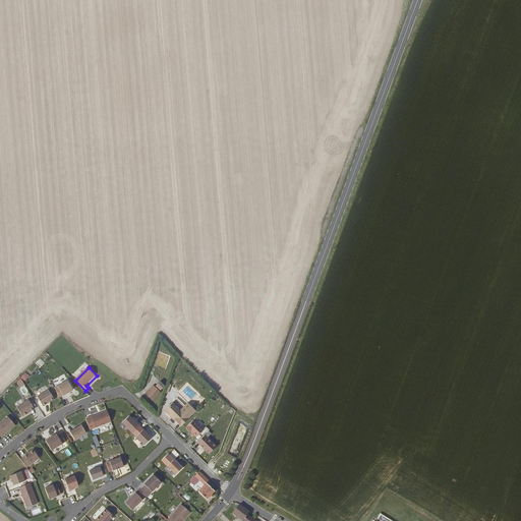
[(24,382),(30,377),(25,372),(20,378),(24,382)]
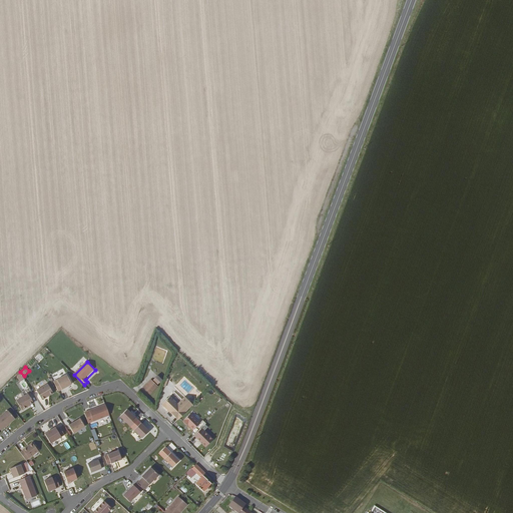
[(16,374),(20,382),(24,379),(20,372),(16,374)]
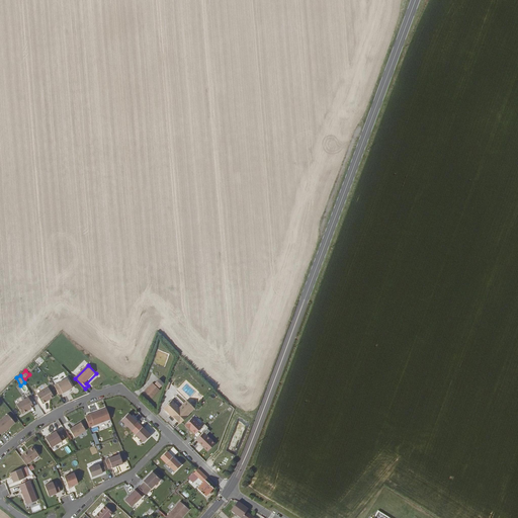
[(74,389),(68,379),(55,386),(60,396),(74,389)]
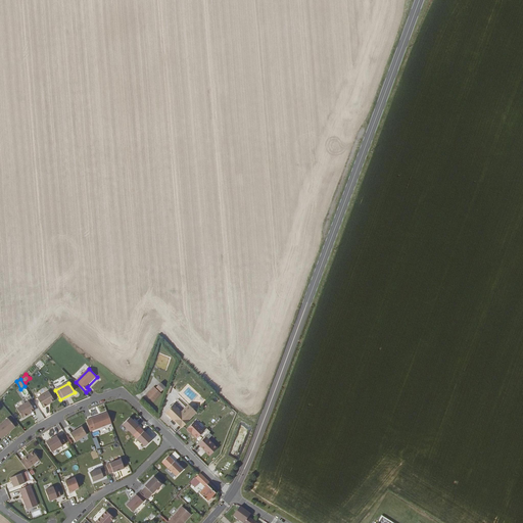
[(167,388),(161,384),(157,388),(161,392),(167,388)]
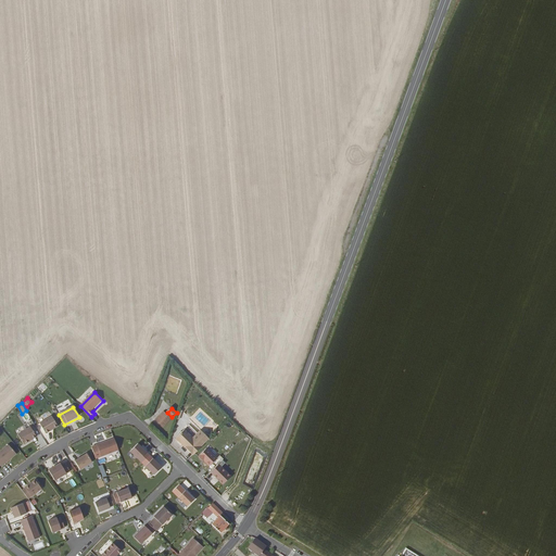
[(162,428),(169,418),(162,412),(155,420),(162,428)]
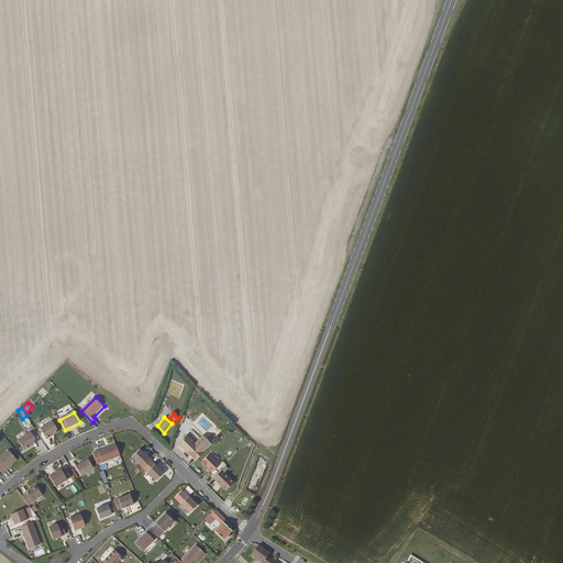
[(59,432),(54,422),(41,430),(47,440),(59,432)]
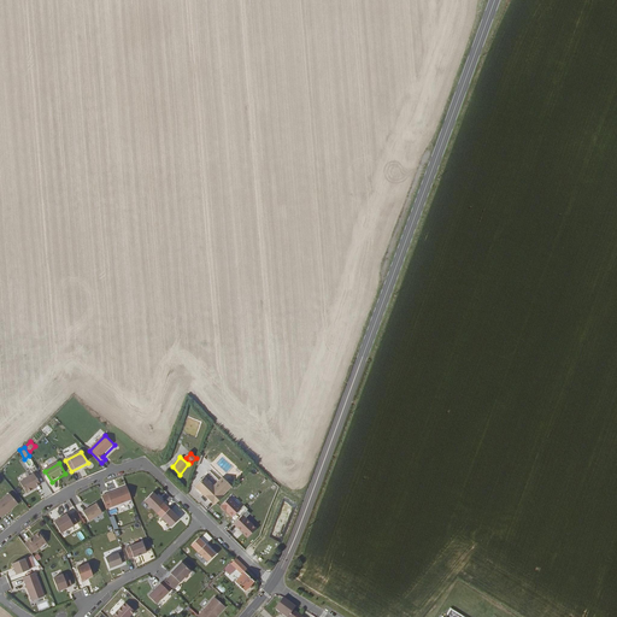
[(42,486),(35,475),(21,483),(28,494),(42,486)]
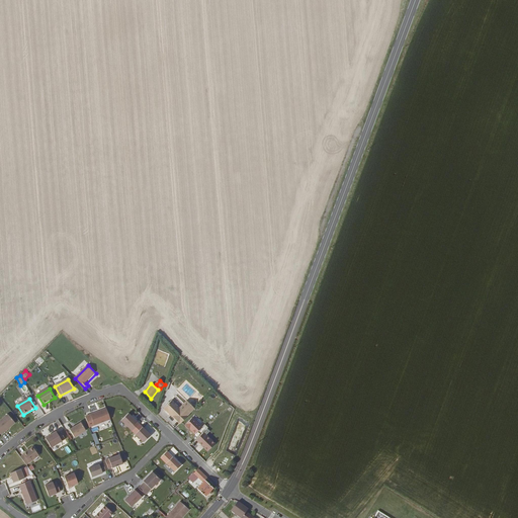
[(195,409),(186,401),(180,407),(172,400),(164,408),(180,424),(195,409)]
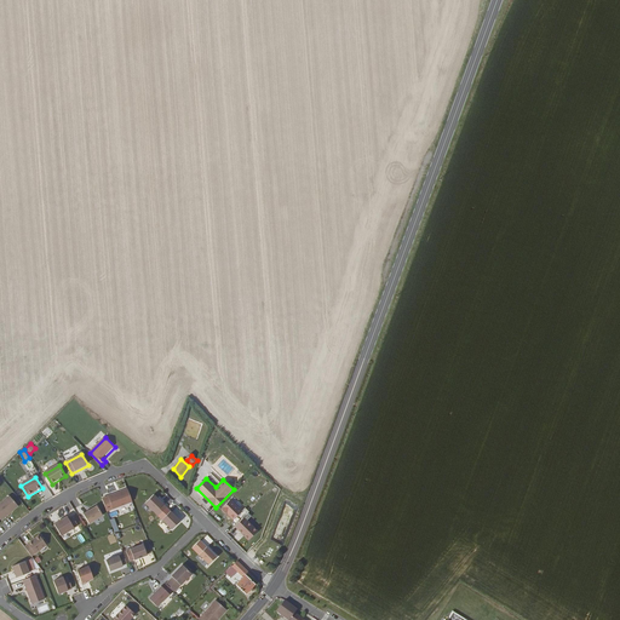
[(133,503),(128,489),(103,499),(108,512),(133,503)]
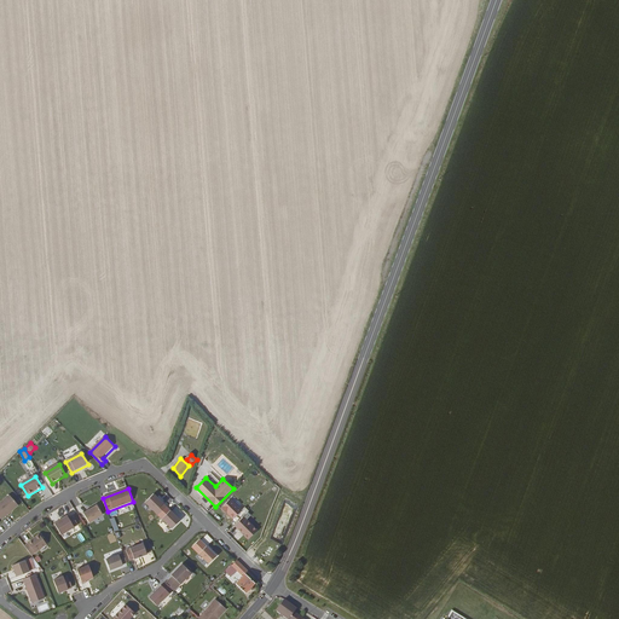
[(168,508),(155,495),(146,503),(160,516),(168,508)]
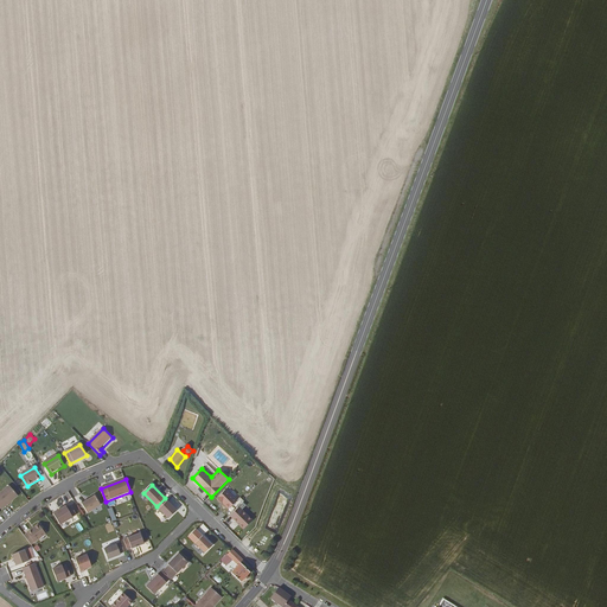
[(19,497),(12,489),(0,498),(0,506),(2,510),(19,497)]
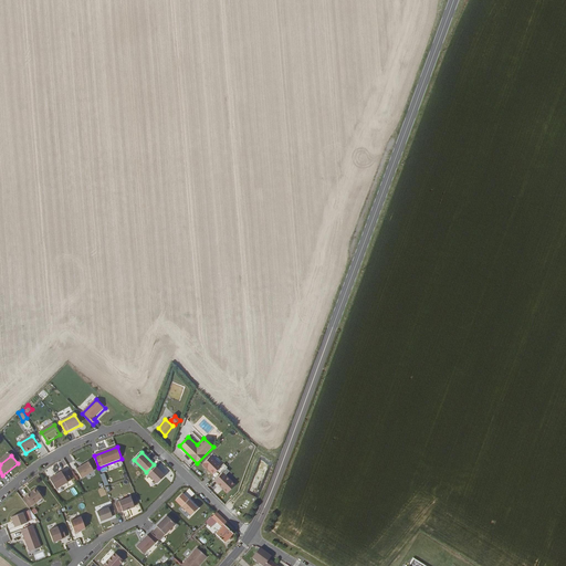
[(221,467),(211,457),(202,464),(207,469),(208,469),(213,474),(221,467)]
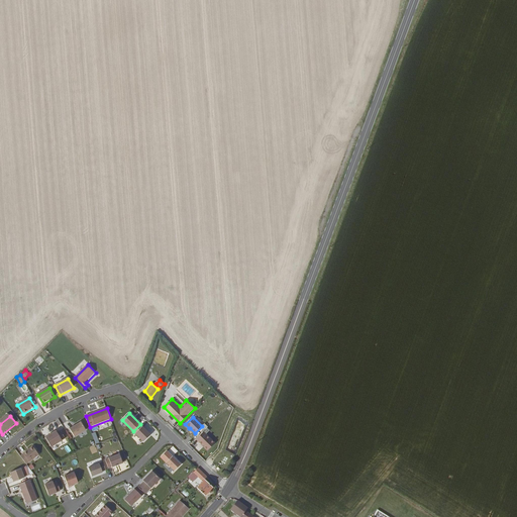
[(87,430),(82,422),(71,429),(75,437),(87,430)]
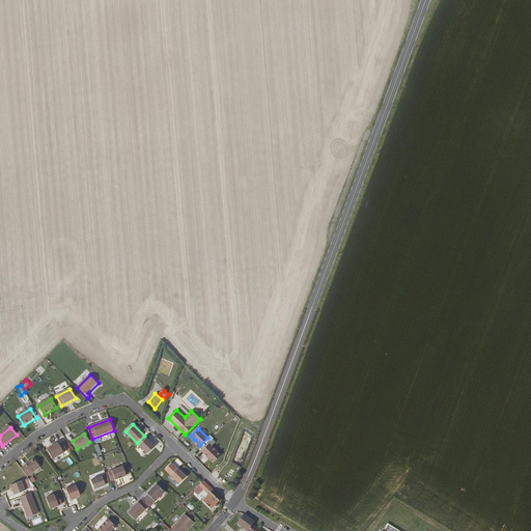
[(156,447),(147,439),(140,446),(148,454),(156,447)]
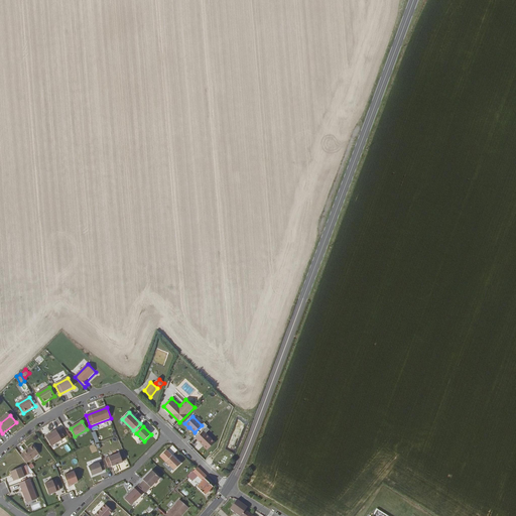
[(58,432),(56,430),(46,436),(51,446),(66,438),(61,430),(58,432)]
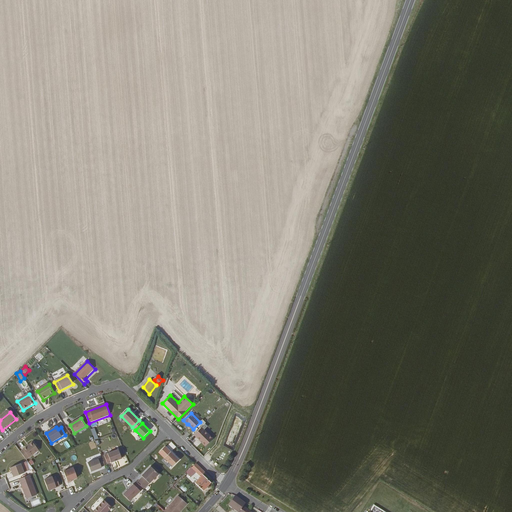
[(205,445),(212,438),(202,427),(194,435),(205,445)]
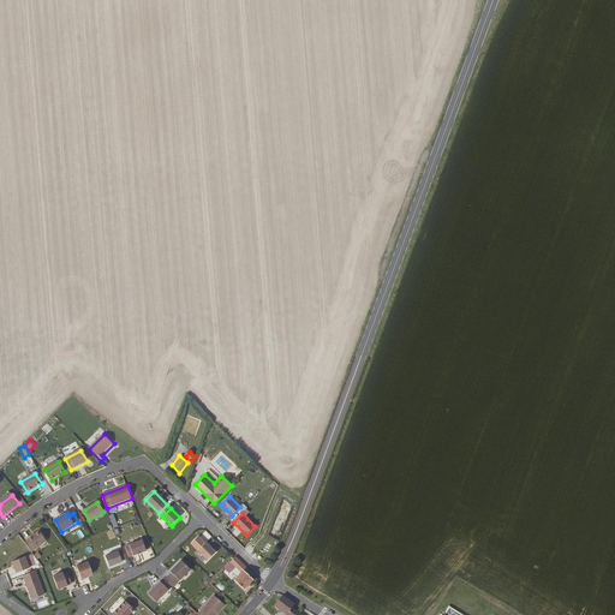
[(47,542),(40,532),(29,541),(25,543),(33,553),(47,542)]
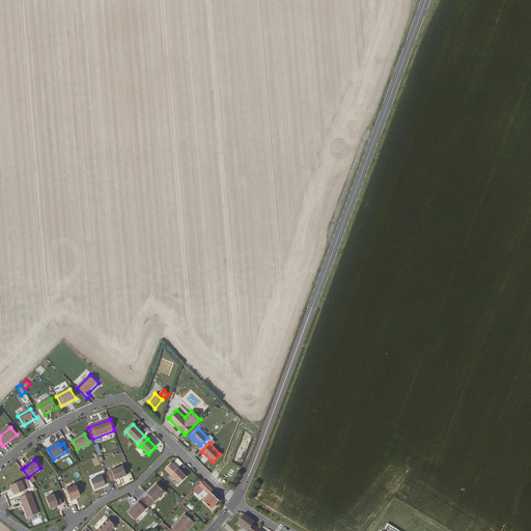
[(127,476),(123,467),(112,471),(109,473),(112,480),(115,479),(116,480),(127,476)]
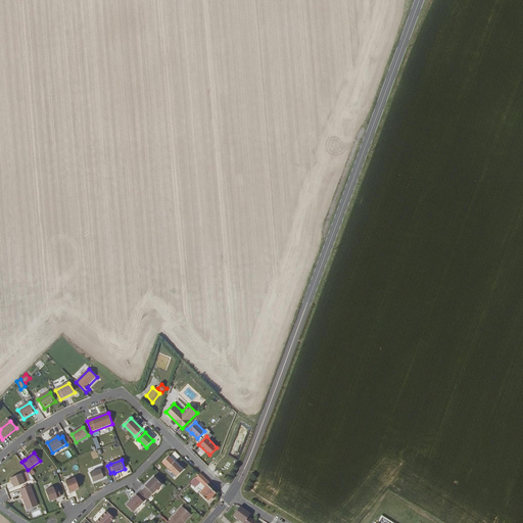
[(184,471),(176,463),(169,469),(177,477),(184,471)]
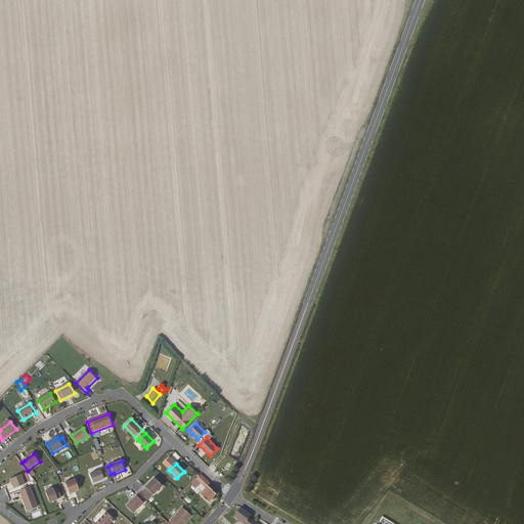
[(108,477),(105,469),(91,475),(94,483),(104,479),(108,477)]
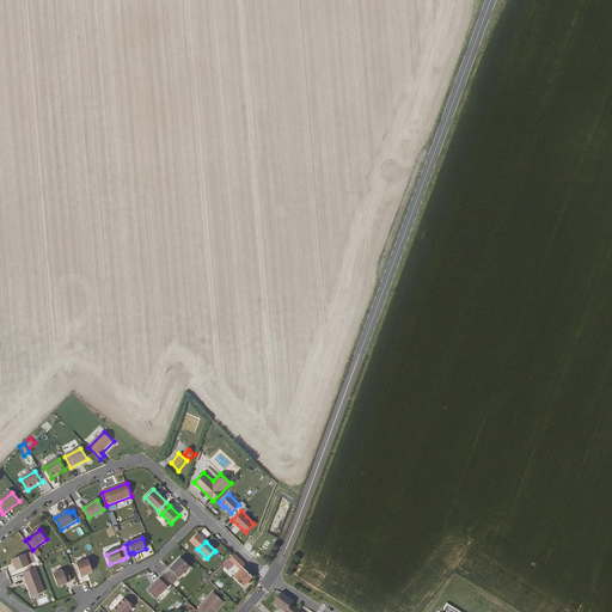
[(245,569),(248,565),(236,554),(231,560),(233,562),(232,563),(236,565),(237,565),(243,570),(234,580),(244,588),(255,577),(245,569)]
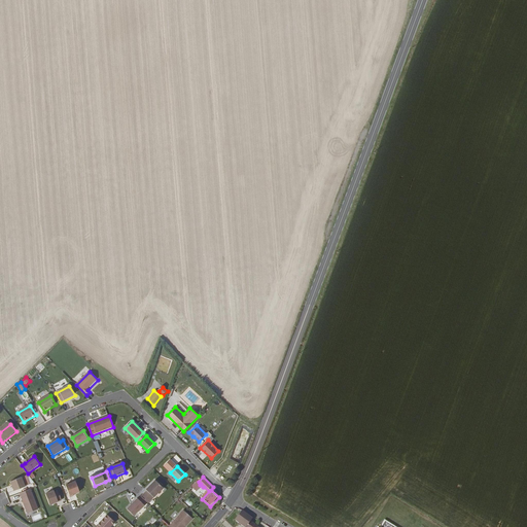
[(26,487),(23,478),(11,482),(15,491),(26,487)]
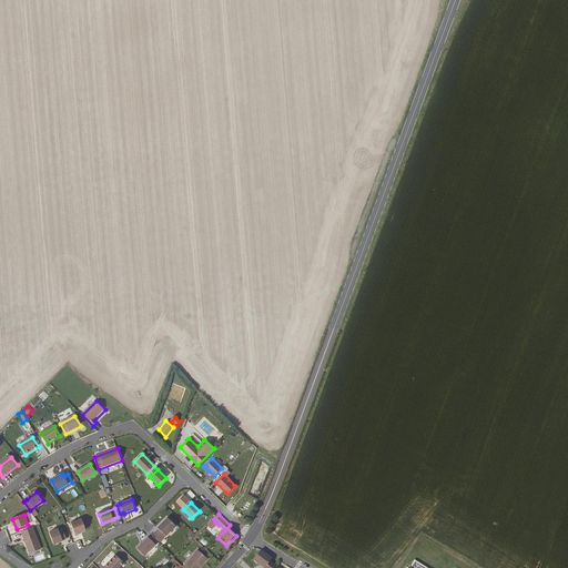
[(159,529),(153,536),(159,541),(161,544),(176,527),(168,518),(158,528),(159,529)]
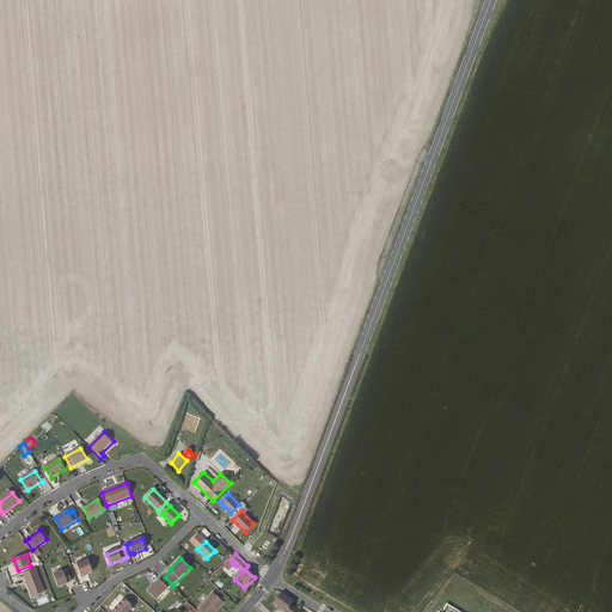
[(93,571),(89,560),(78,564),(83,577),(87,576),(86,575),(93,571)]
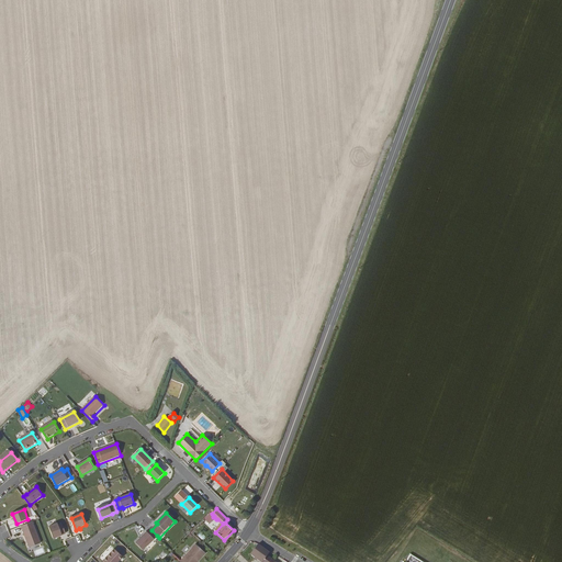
[(209,518),(205,525),(213,529),(216,521),(209,518)]
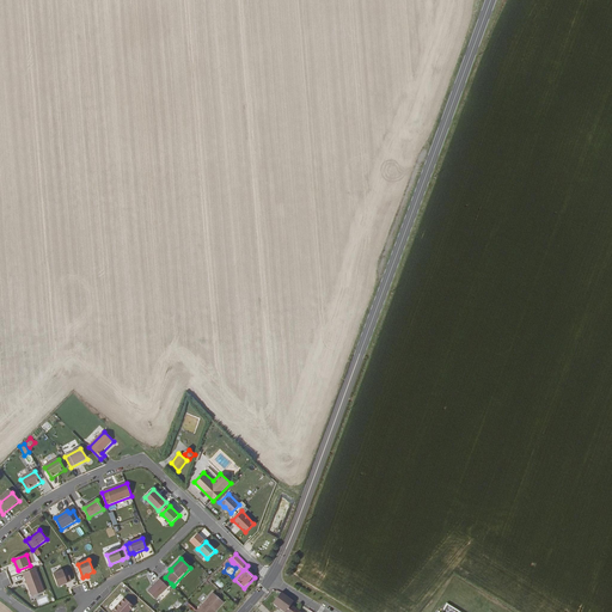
[(46,592),(37,569),(25,574),(26,577),(26,579),(34,597),(46,592)]
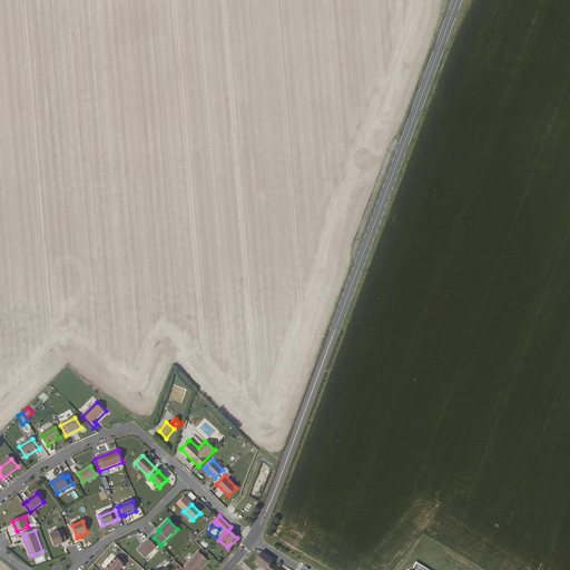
[(68,542),(64,532),(59,533),(59,532),(50,536),(55,547),(68,542)]
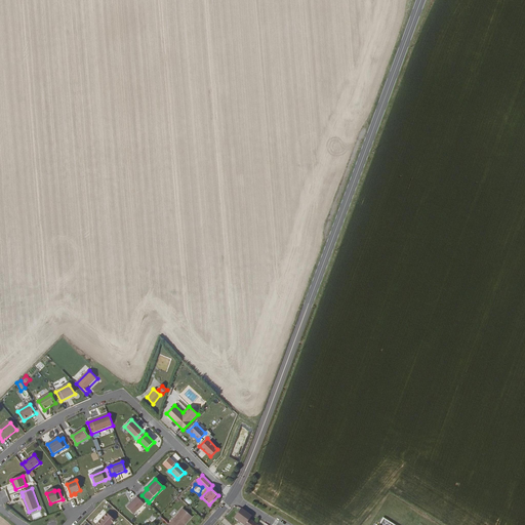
[(137,497),(127,508),(133,514),(147,500),(142,495),(140,494),(137,497)]
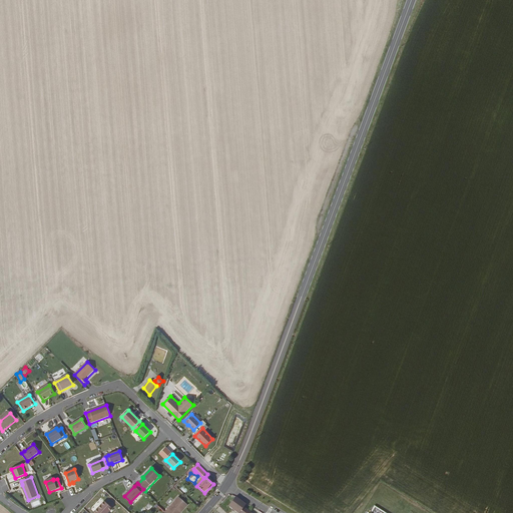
[(72,488),(60,493),(62,499),(74,494),(72,488)]
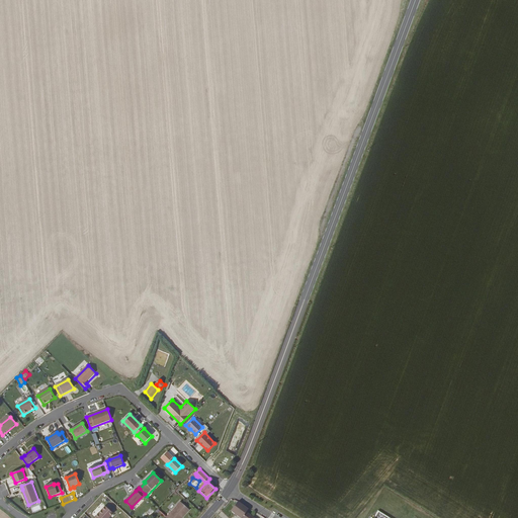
[(181,501),(168,517),(169,517),(182,517),(190,509),(181,501)]
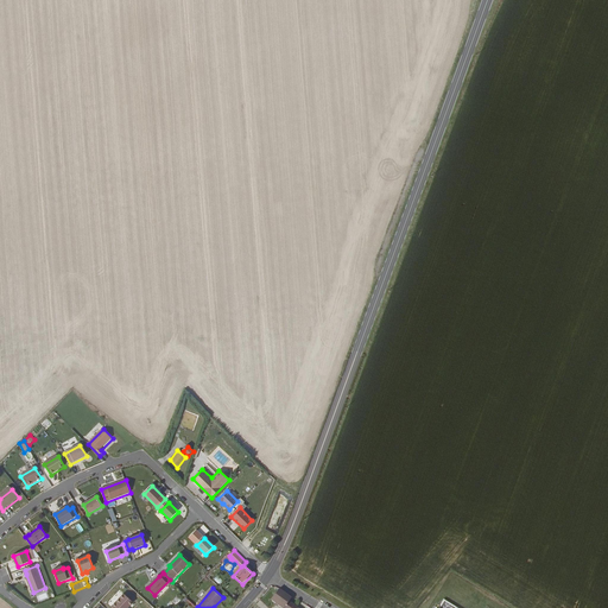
[(276,589),(268,600),(280,607),(293,607),(295,607),(287,601),(289,599),(276,589)]
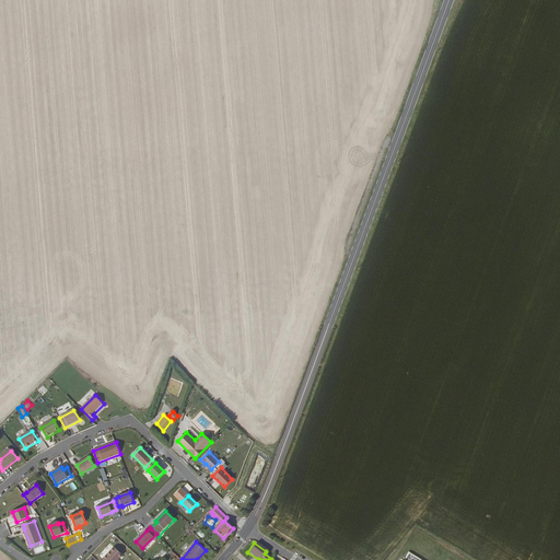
[(102,559),(103,559),(116,559),(121,555),(114,547),(102,559)]
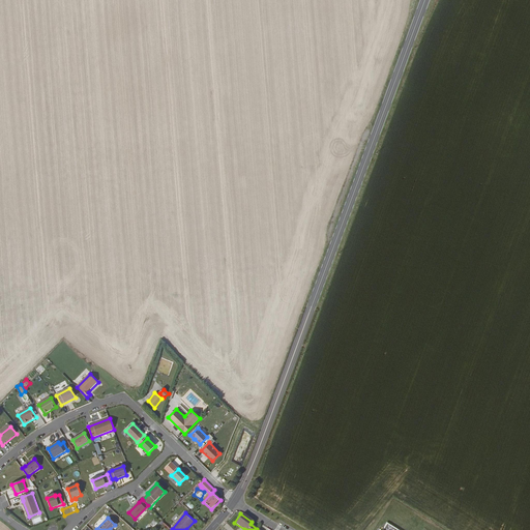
All buildings are outlined.
